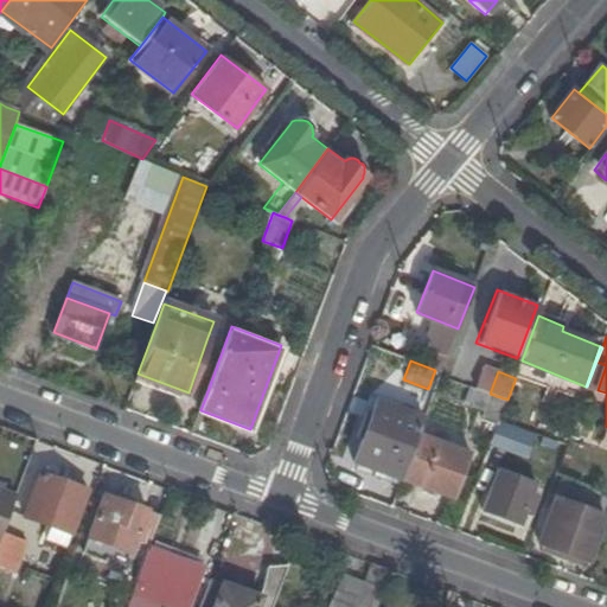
[(499,422),(508,400),(490,394),(471,387),(465,400),(487,409),(484,419),(498,425),(499,422)]
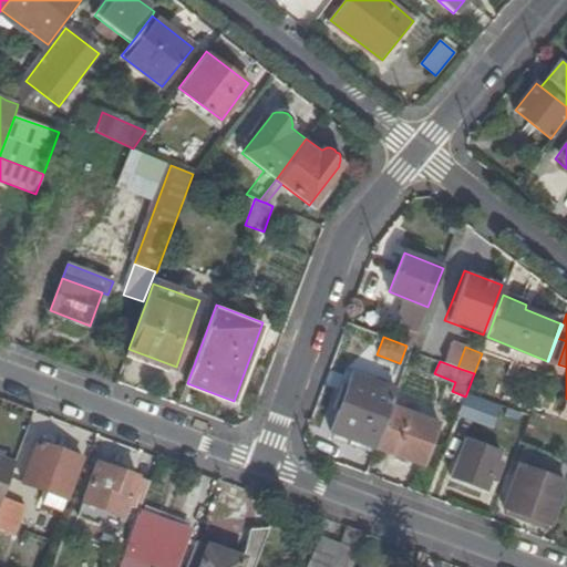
[(391,406),(397,391),(350,374),(330,431),(375,447),(391,406)]
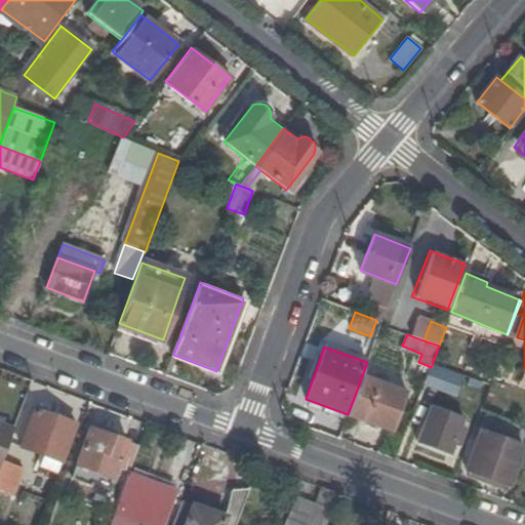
[(465,376),(435,366),(428,386),(456,397),(465,376)]
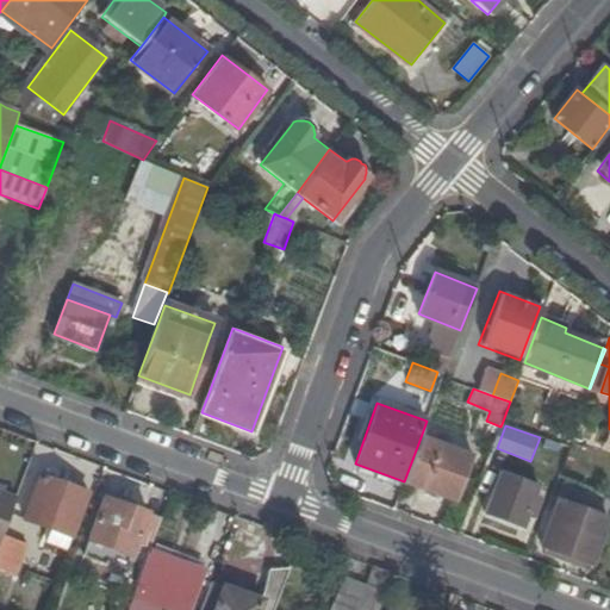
[(473,456),(421,437),(404,481),(456,502),(473,456)]
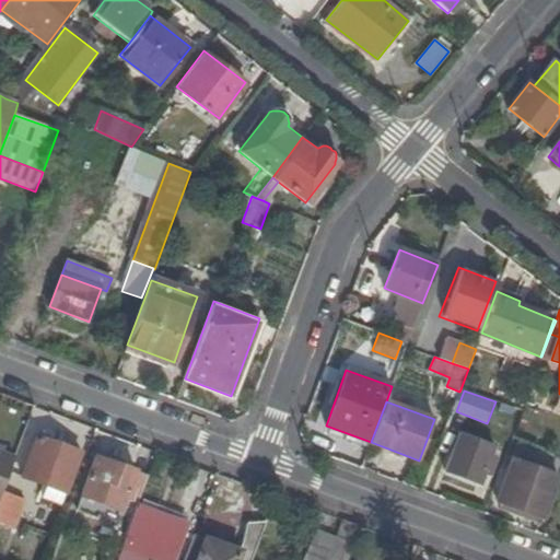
[(479,483),(485,469),(491,454),(493,447),(459,434),(446,470),(479,483)]
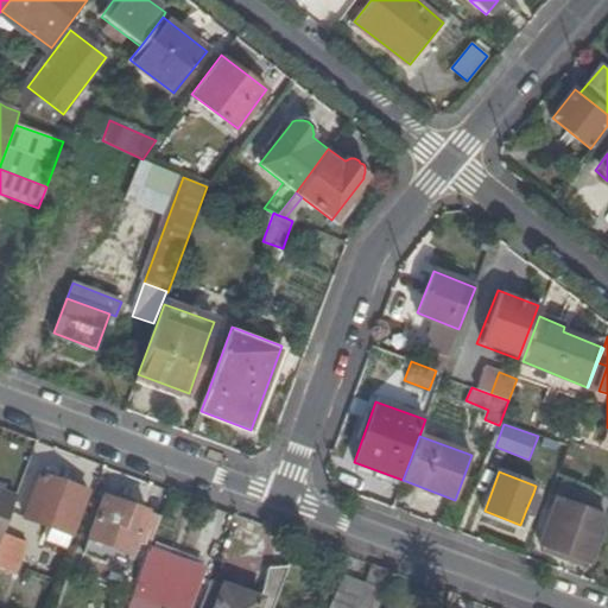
[(71,534),(88,491),(42,474),(24,518),(71,534)]
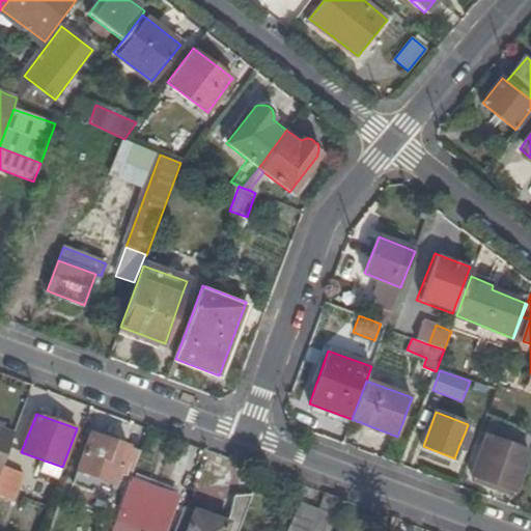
[(0,443),(0,472),(2,468),(15,434),(5,429),(0,443)]
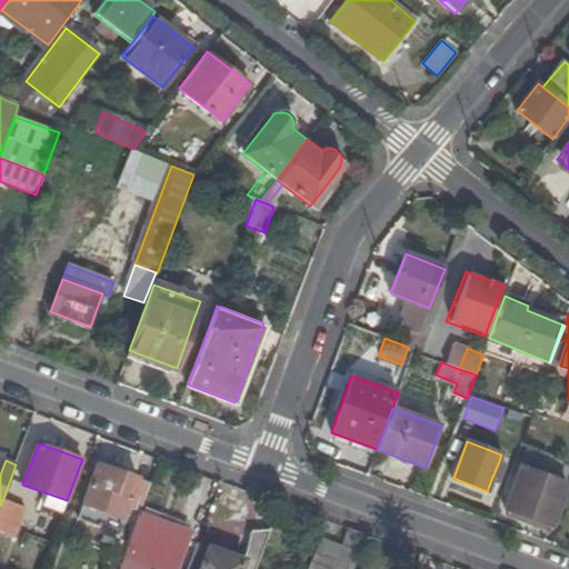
[(499,461),(492,477),(498,480),(505,465),(499,461)]
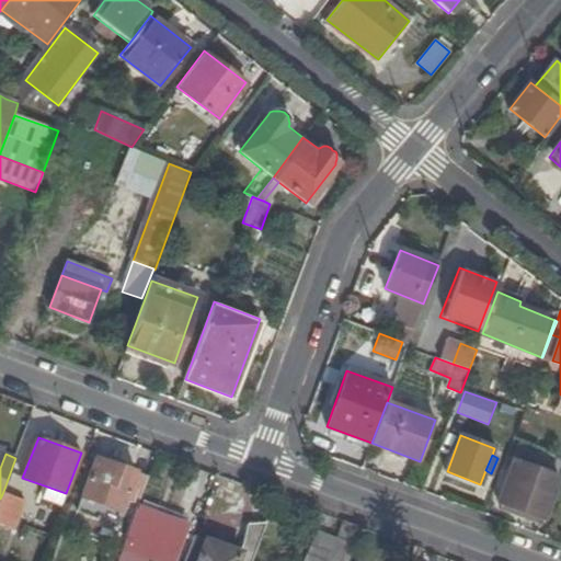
[(138,505),(148,477),(96,458),(82,495),(98,502),(103,503),(115,507),(113,514),(118,516),(125,501),(138,505)]
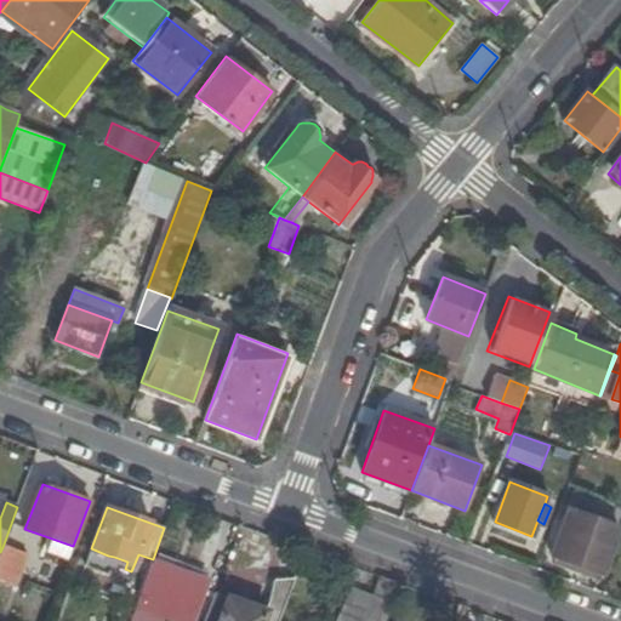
[(602,573),(611,547),(563,530),(553,554),(602,573)]
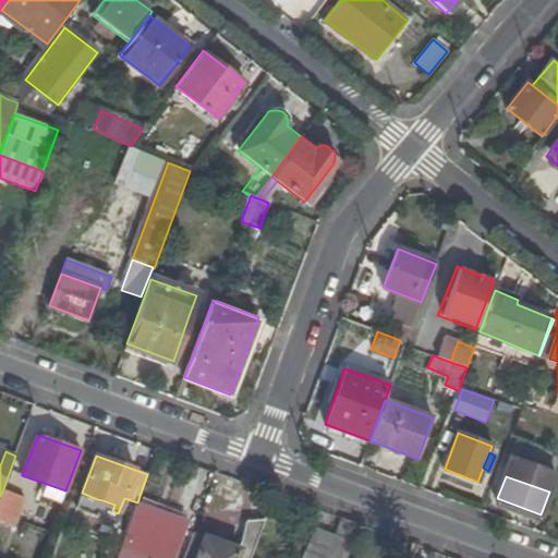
[(27,500),(2,492),(0,496),(0,519),(17,525),(27,500)]
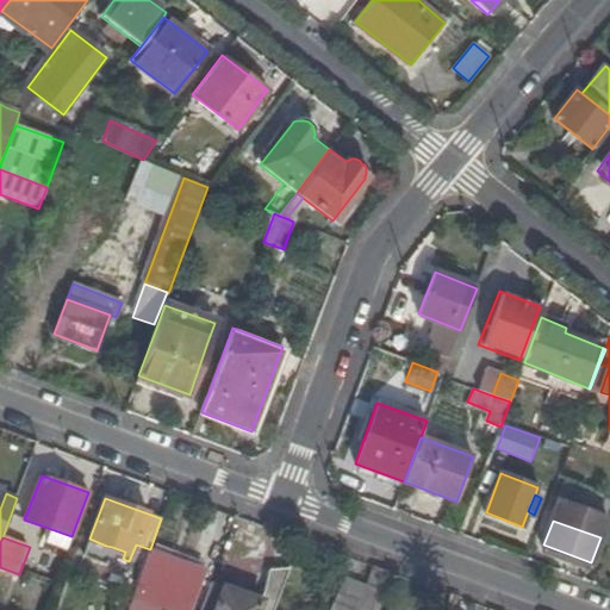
[(112,547),(106,546),(99,562),(105,565),(112,547)]
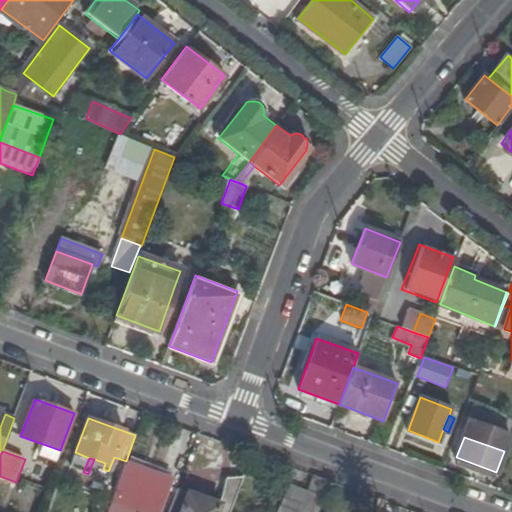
[(125,463),(114,491),(158,508),(169,480),(125,463)]
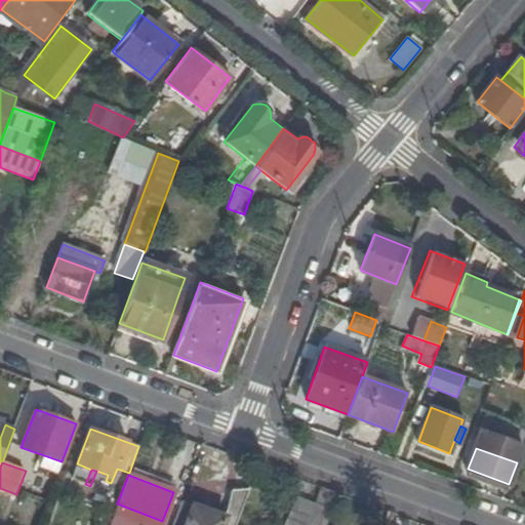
[(220,511),(227,492),(204,485),(198,502),(220,511)]
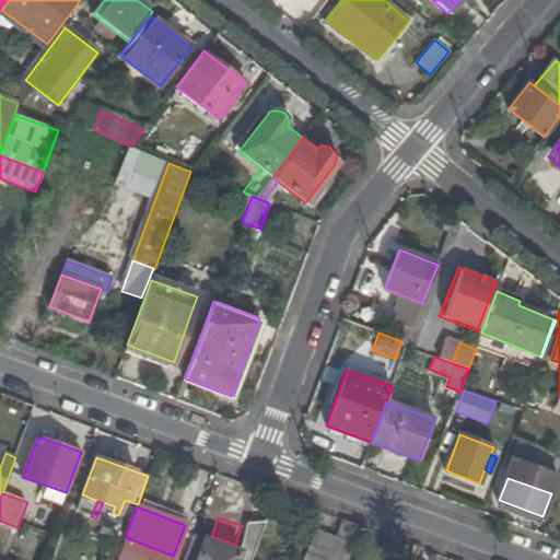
[(326,559),(335,538),(318,532),(305,559),(326,559)]
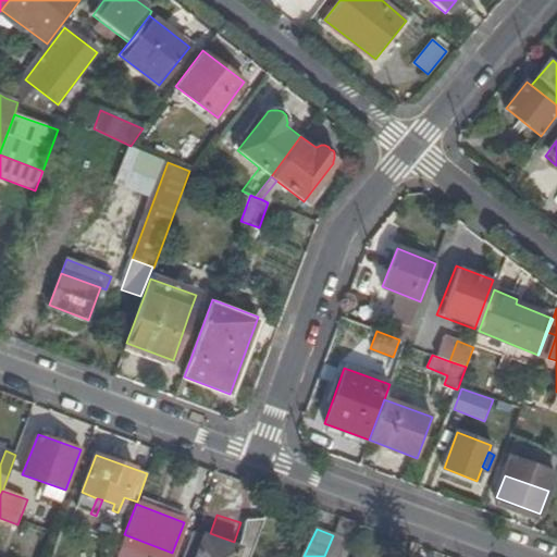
[(251,556),(252,553),(193,531),(182,556),(251,556)]
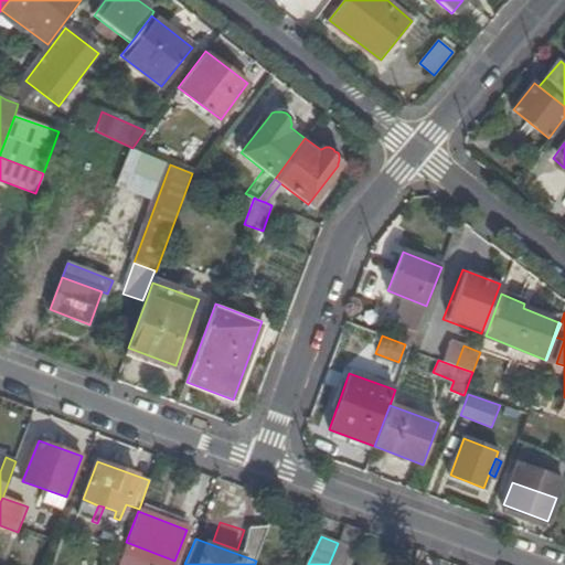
[(349,564),(355,551),(338,543),(329,564),(349,564)]
